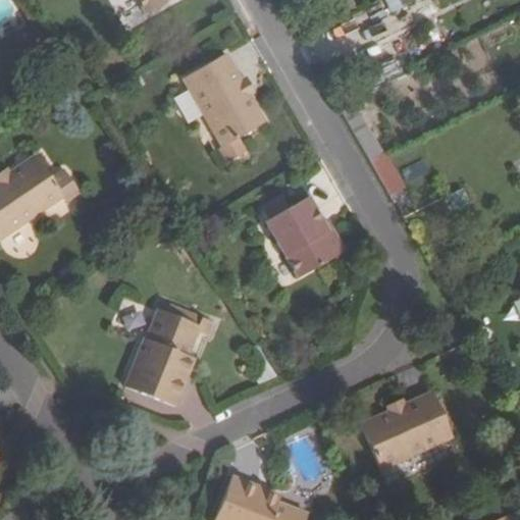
[(142,0),(151,15),(175,0),(142,0)]
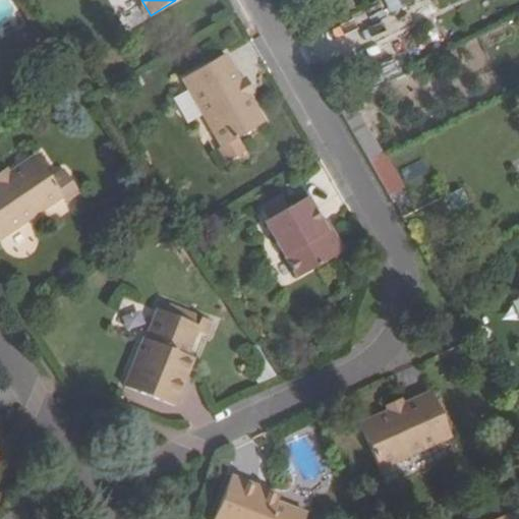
[(250,94),(241,78),(228,53),(186,76),(224,143),(232,159),(247,151),(239,135),(266,120),(250,94)]
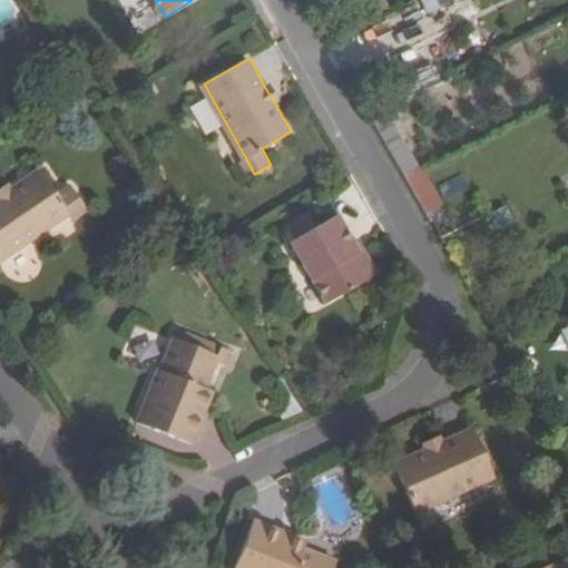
[(270,82),(264,86),(274,103),(280,100),(270,82)]
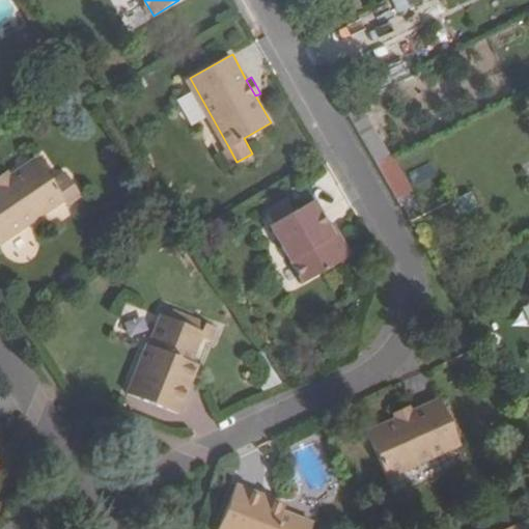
[(390,156),(359,100),(347,106),(380,161),(390,156)]
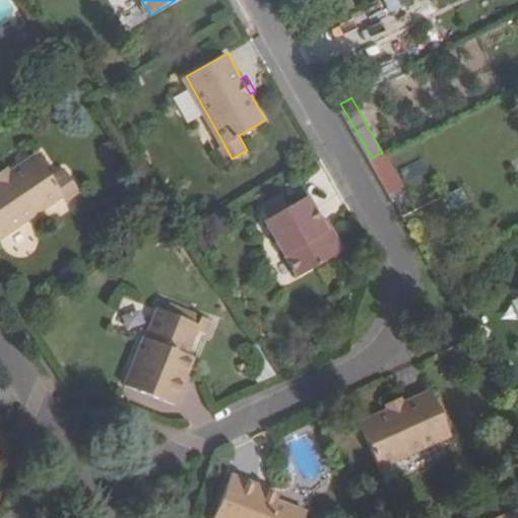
[(232,158),(223,143),(219,145),(228,162),(232,158)]
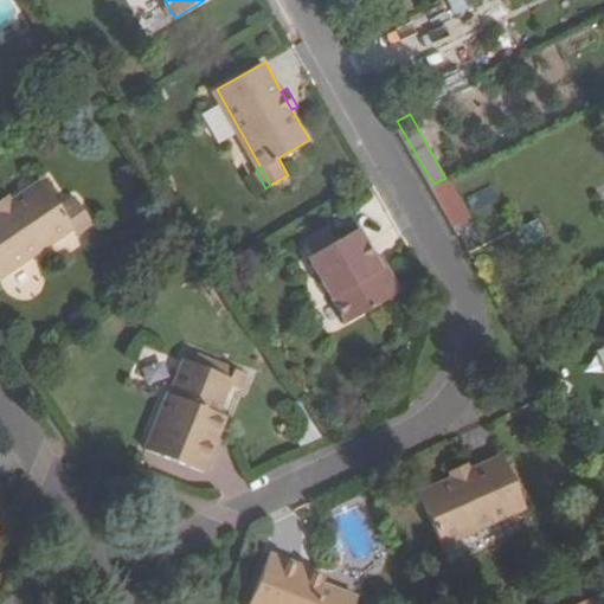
[(445,178),(434,184),(457,225),(471,217),(449,175),(445,178)]
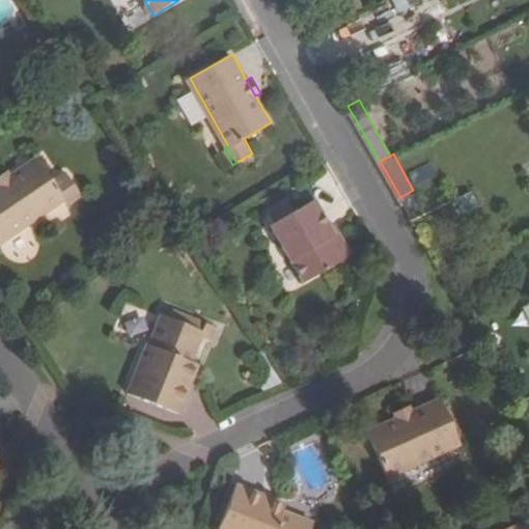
[(14,173),(0,183),(0,242),(66,199),(71,203),(84,193),(73,175),(57,185),(55,182),(39,157),(14,173)]
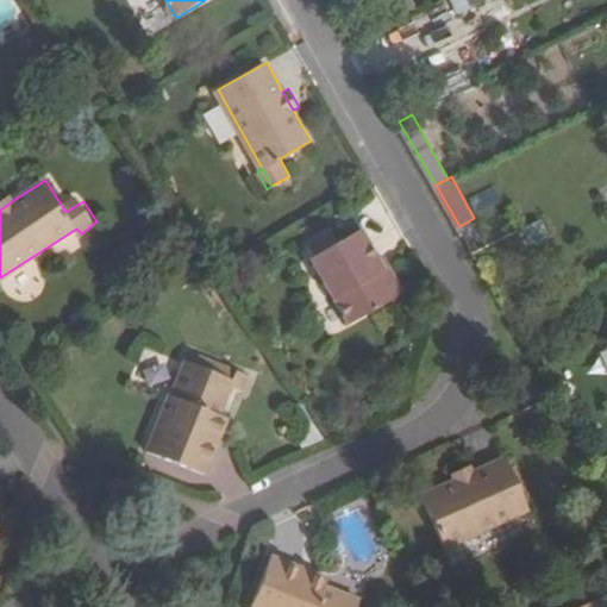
[(0,201),(0,210),(16,199),(12,194),(0,201)]
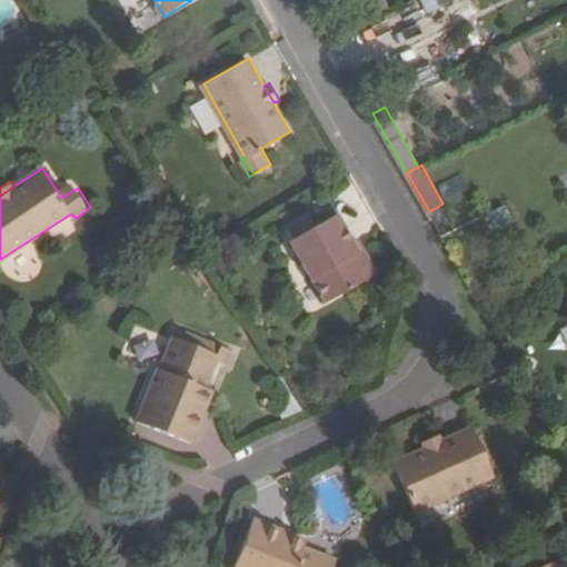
[(75,185),(59,195),(61,198),(78,188),(75,185)]
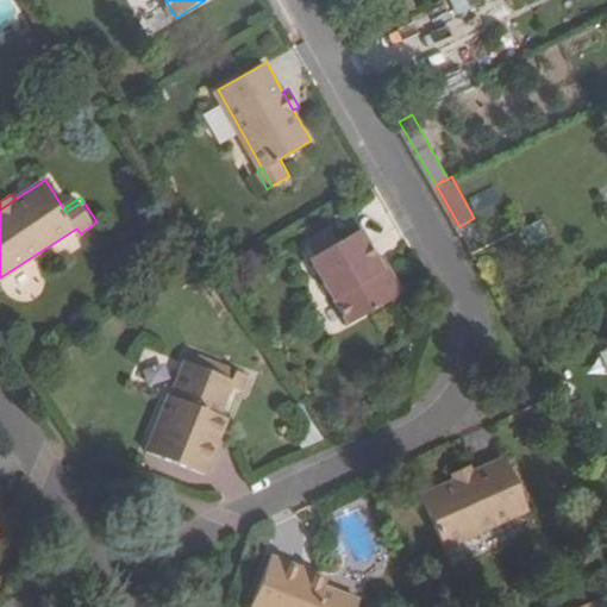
[(313,257),(349,323),(404,291),(382,255),(377,257),(362,229),(340,242),(331,225),(310,237),(318,254),(313,257)]
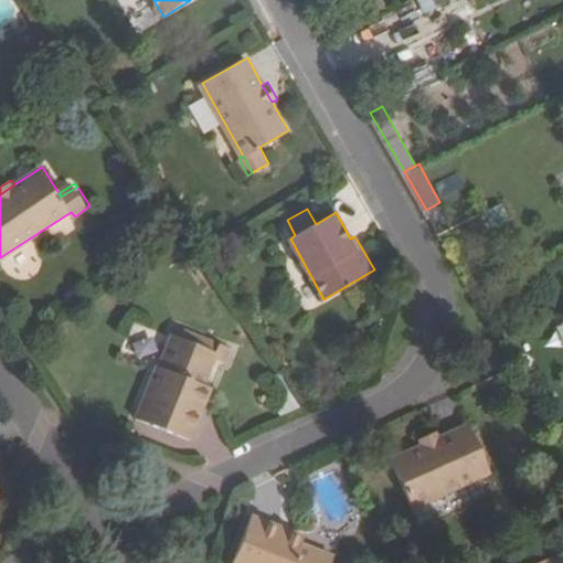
[(173,332),(138,417),(191,437),(212,385),(205,382),(214,359),(226,363),(233,346),(186,327),(182,336),(173,332)]
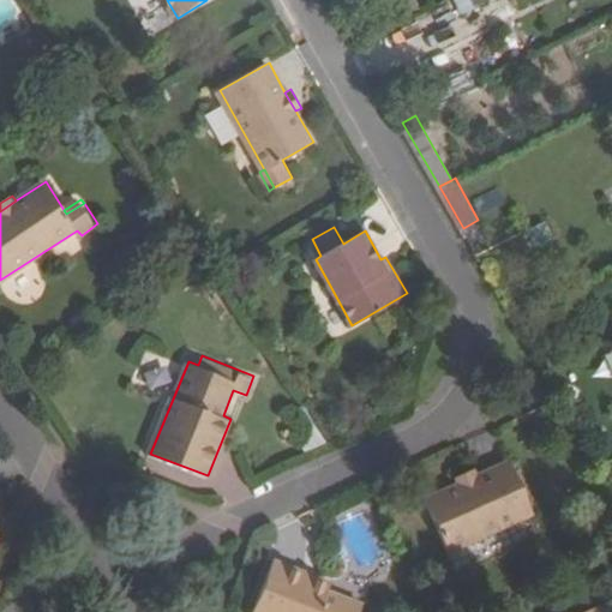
[(511,462),(479,475),(460,484),(426,499),(450,552),(535,514),(511,462)]
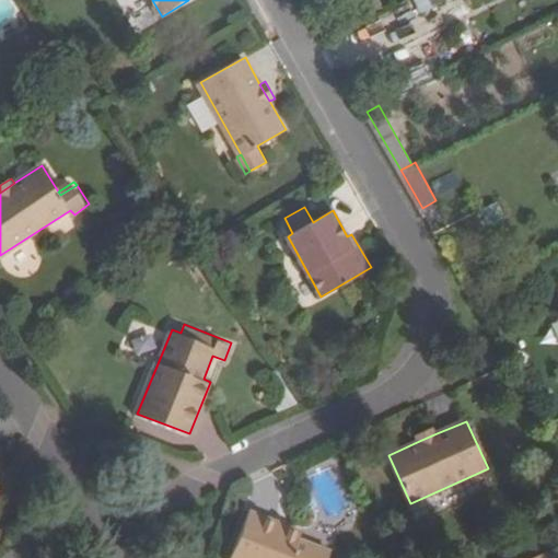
[(416,434),(419,441),(437,433),(434,428),(416,434)]
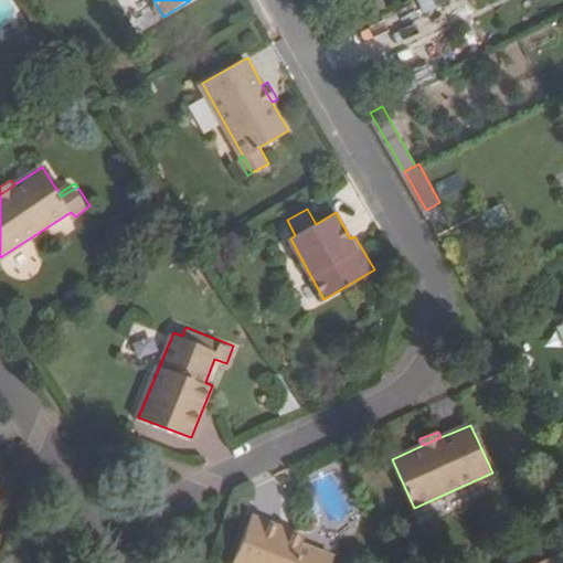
[(253,516),(234,562),(331,562),(335,555),(303,542),(306,535),(253,516)]
